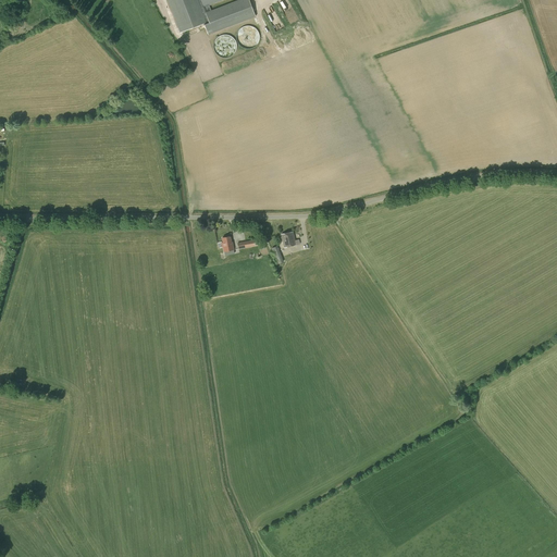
[(166,0),(180,33),(203,24),(208,35),(256,17),(249,0),(237,0),(211,11),(209,5),(223,0),(166,0)]
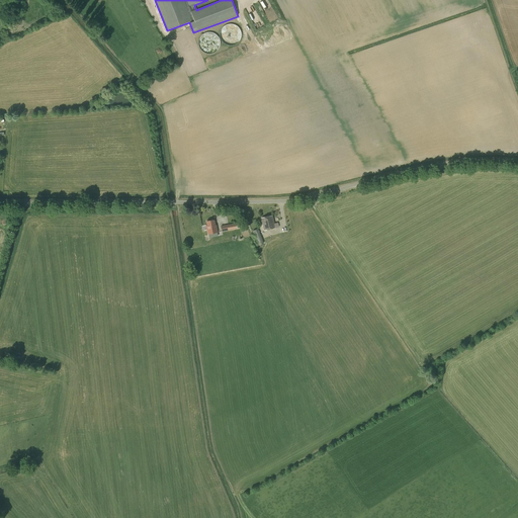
[(220,28),(223,38),(225,37),(226,39),(225,40),(226,45),(242,39),(237,23),(220,28)]
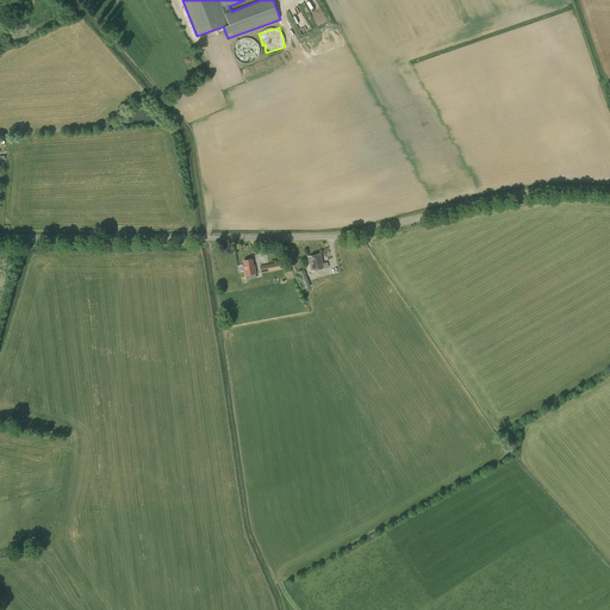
[(242,56),(242,60),(257,60),(257,41),(236,41),(236,56),(242,56)]
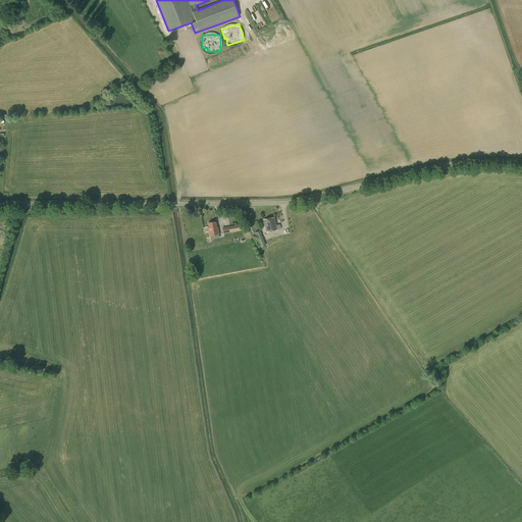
[(266,231),(277,229),(274,217),(264,219),(266,231)]
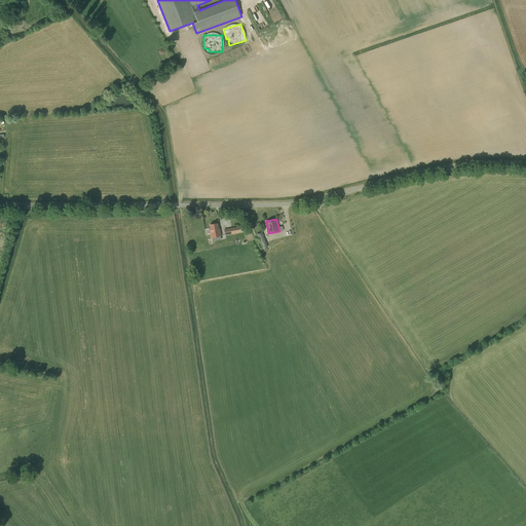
[(219,228),(218,223),(210,224),(212,232),(211,233),(212,237),(221,235),(219,228)]
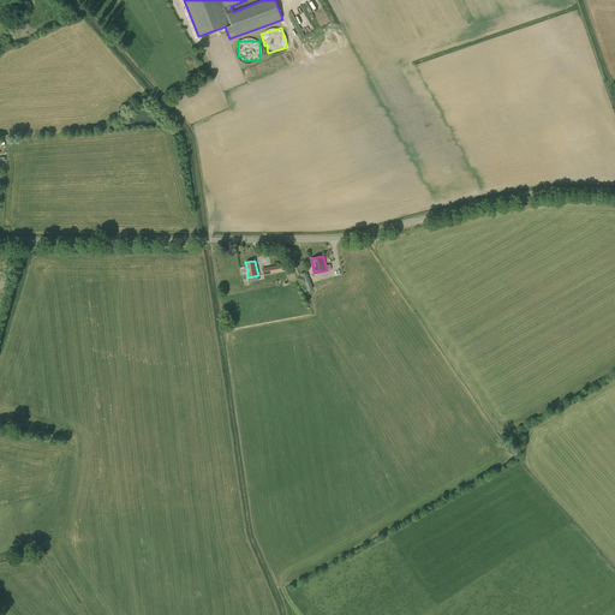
[(264,280),(269,279),(269,276),(272,276),(272,274),(279,273),(279,272),(287,270),(286,264),(276,266),(263,268),(264,280)]
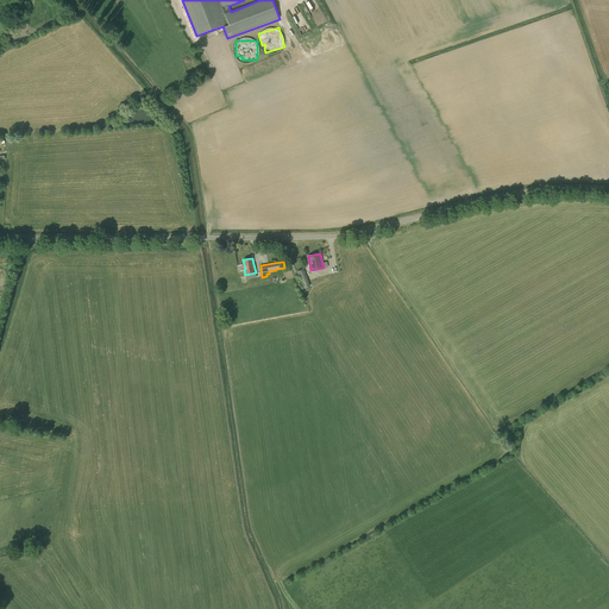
[(312,290),(309,286),(311,286),(303,269),(297,271),(303,288),(306,288),(308,292),(312,290)]
